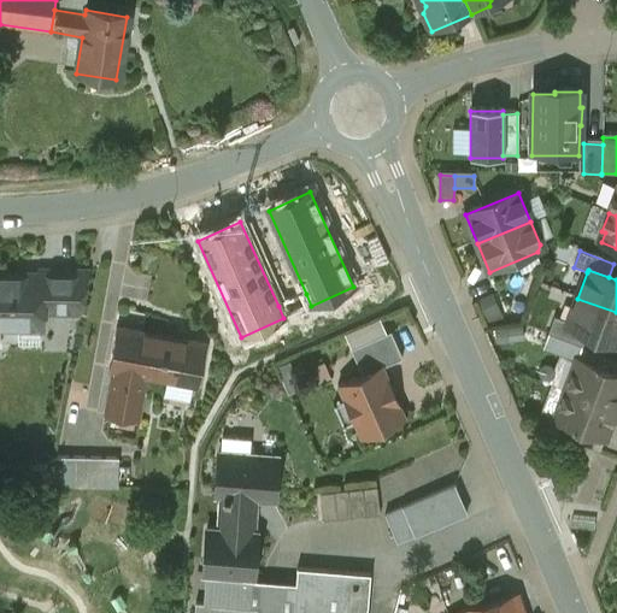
[(89,273),(41,272),(41,277),(42,277),(42,316),(81,317),(89,273)]
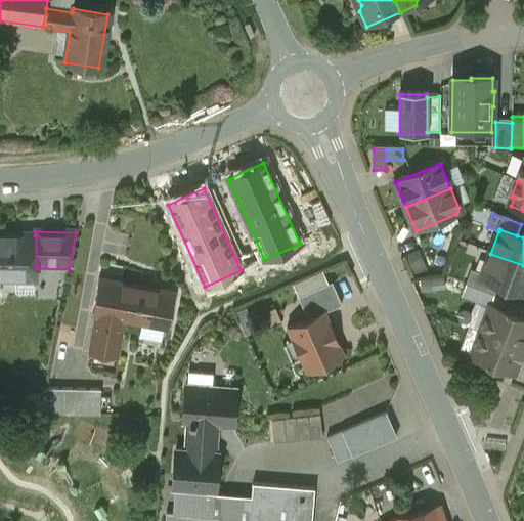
[(35,235),(0,234),(0,279),(15,280),(23,273),(35,273),(36,268),(36,235),(35,235)]
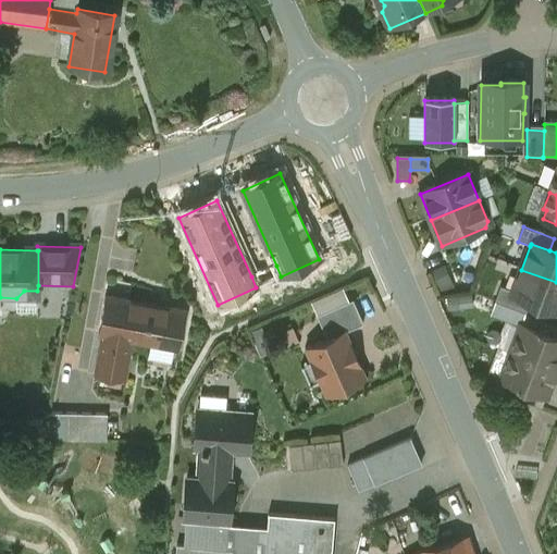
[(251,277),(256,287),(281,277),(276,266),(251,277)]
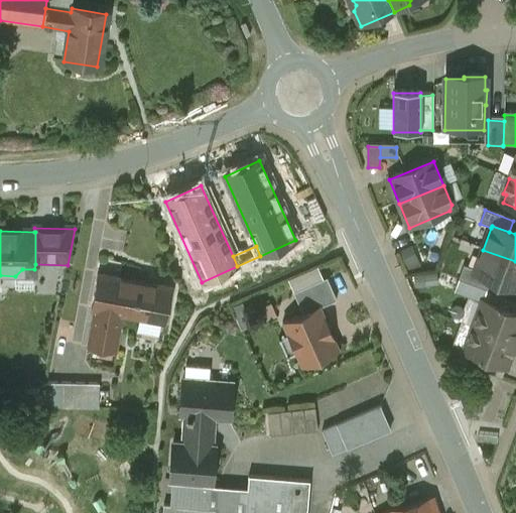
[(515,261),(483,250),(475,271),(474,274),(491,280),(515,289),(515,261)]
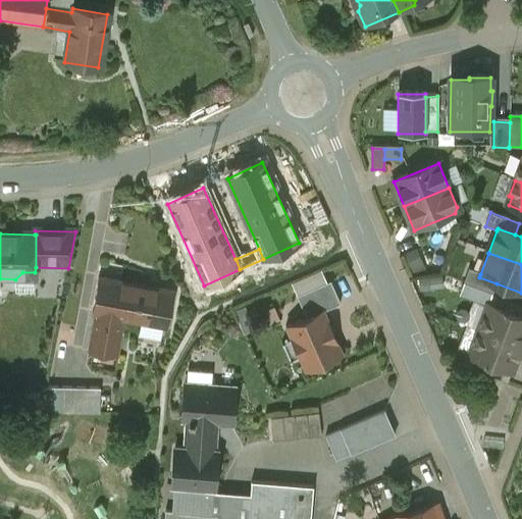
[(480,274),(469,270),(464,284),(492,295),(497,283),(479,277),(480,274)]
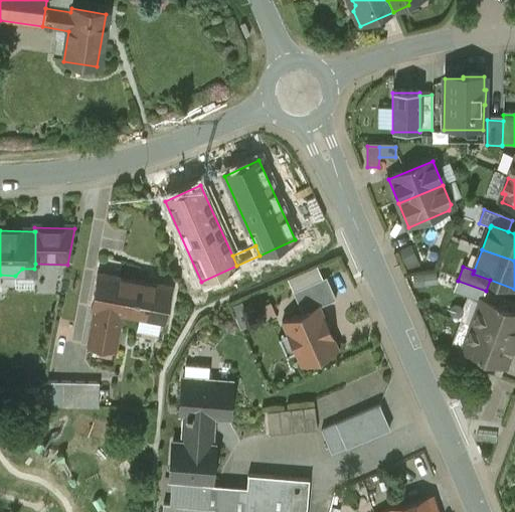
[(172,289),(97,275),(91,310),(94,310),(87,348),(116,353),(123,316),(165,325),(172,289)]
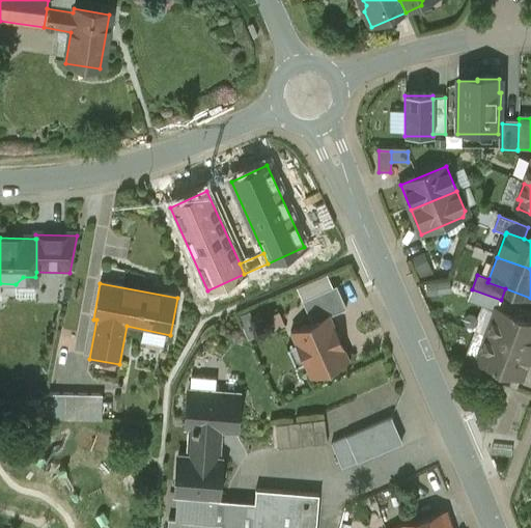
[(336,286),(302,302),(311,324),(329,316),(329,317),(345,309),(336,286)]
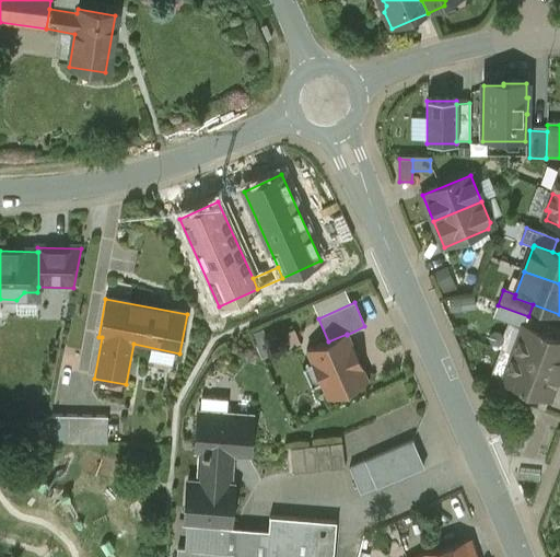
[(559,371),(559,343),(523,328),(513,355),(559,373),(559,371)]
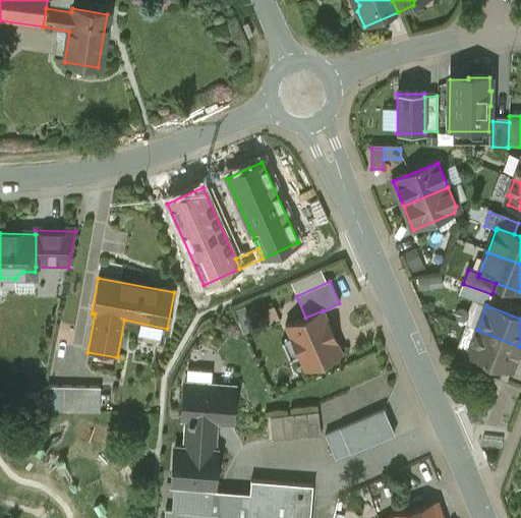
[(305,318),(285,327),(304,371),(342,354),(323,311),(323,310),(305,318)]
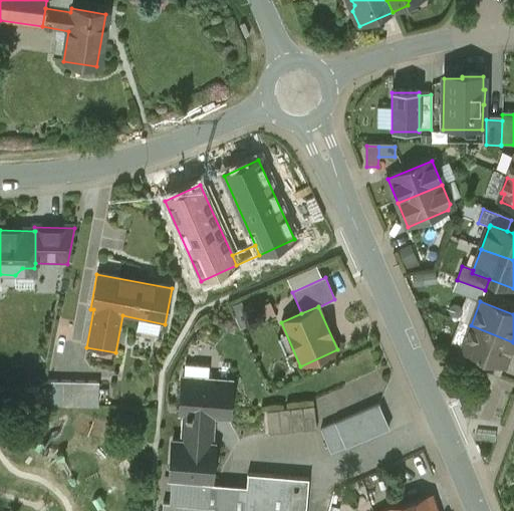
[(513,342),(471,325),(462,350),(504,366),(513,342)]
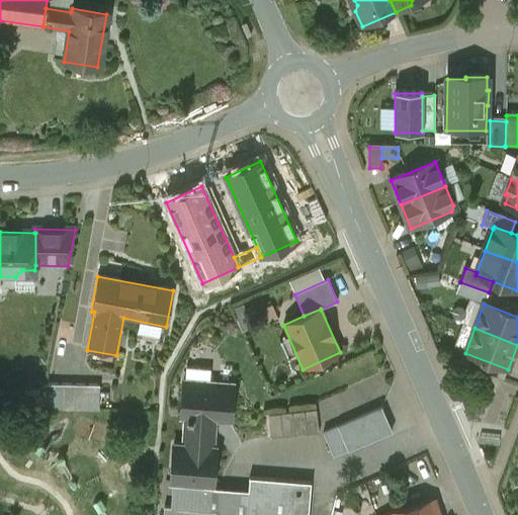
[(233,385),(183,381),(180,419),(184,419),(183,446),(212,448),(214,421),(231,422),(233,385)]
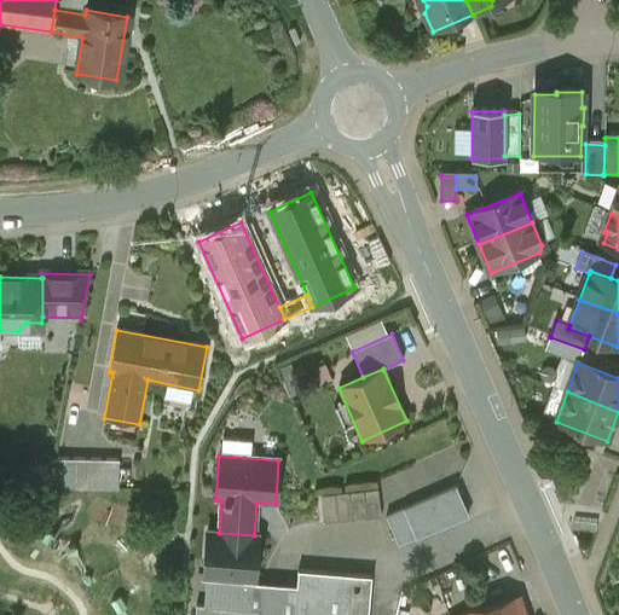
[(119,462),(53,460),(53,491),(119,492),(119,462)]
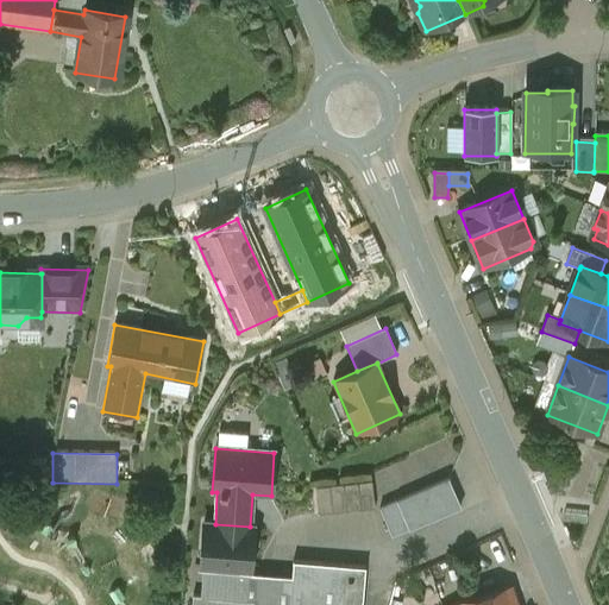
[(449,480),(396,502),(409,530),(462,509),(449,480)]
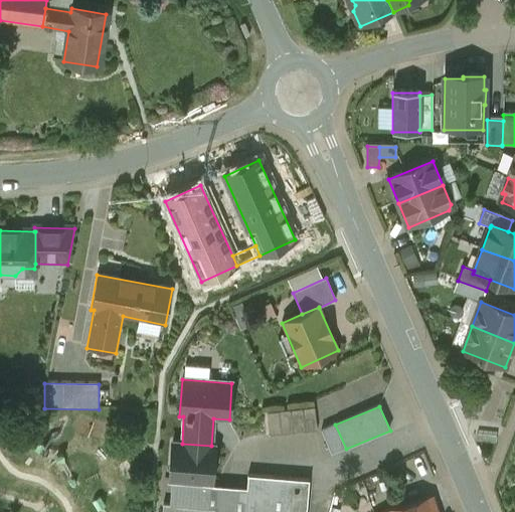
[(314,408),(267,413),(269,437),(317,432),(314,408)]
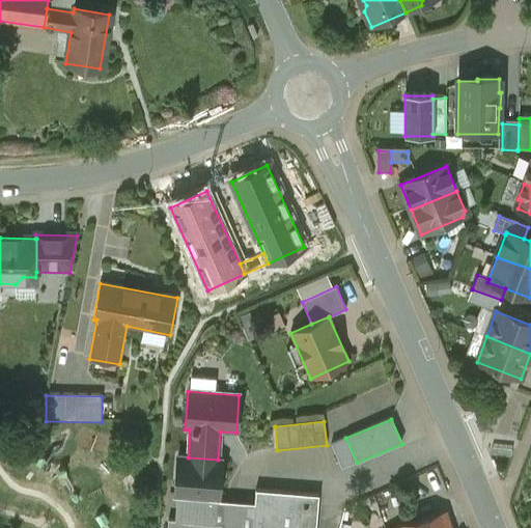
[(345,438),(331,445),(341,469),(357,463),(345,438)]
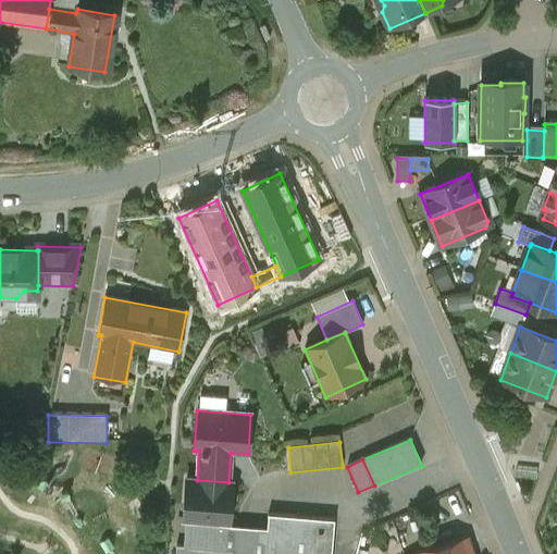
[(197,480),(186,479),(183,520),(193,520),(190,548),(190,549),(213,550),(215,522),(229,524),(232,483),(229,482),(197,480)]
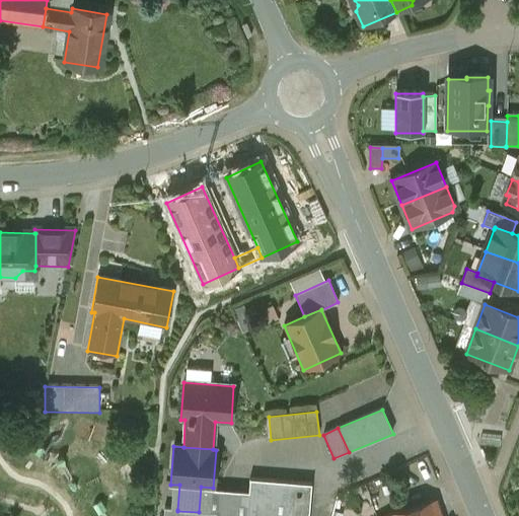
[(308,515),(311,485),(249,480),(246,515),(308,515)]
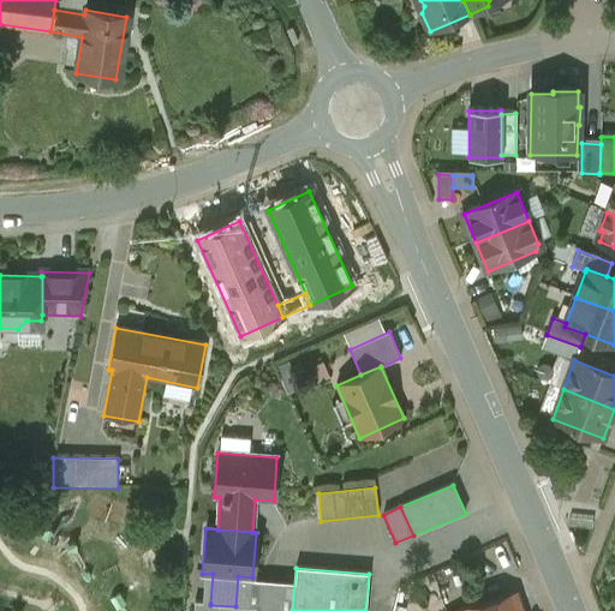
[(519,610),(514,595),(467,610),(519,610)]
